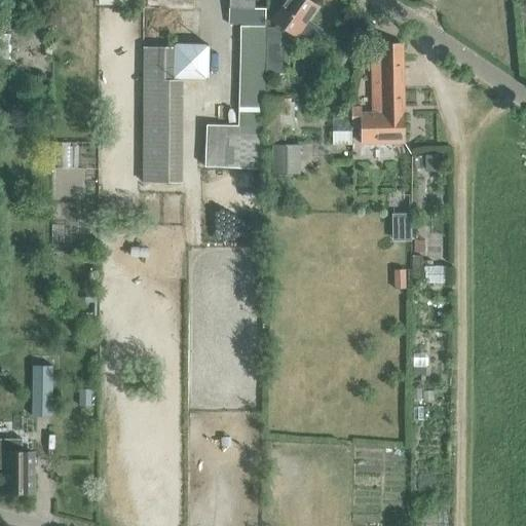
[(254,0),(228,0),(228,25),(265,27),(265,9),(254,9),(254,0)]
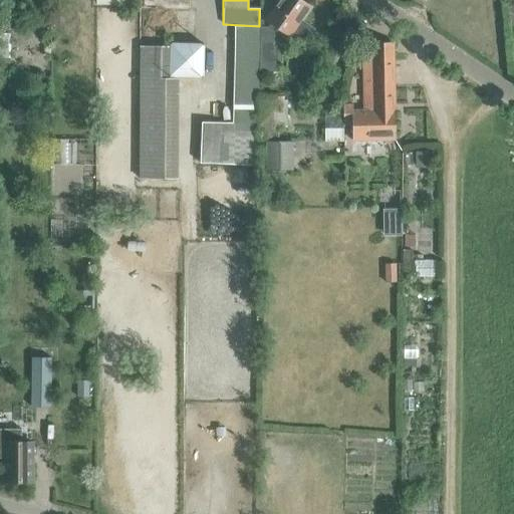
[(300,0),(280,0),(266,21),(303,47),(315,29),(301,20),(310,7),(300,0)]
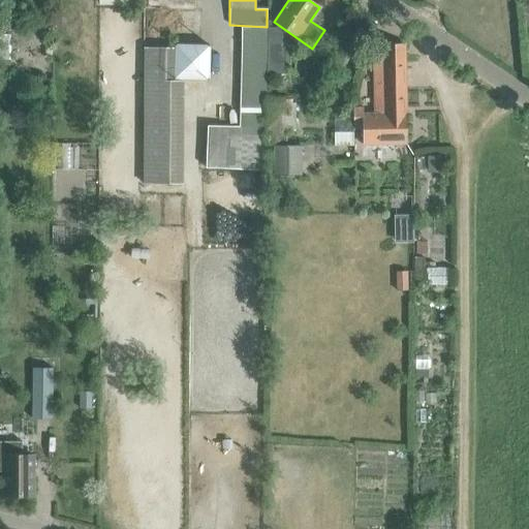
[(263,170),(265,135),(267,27),(242,27),(240,126),(208,126),(207,167),(263,170)]
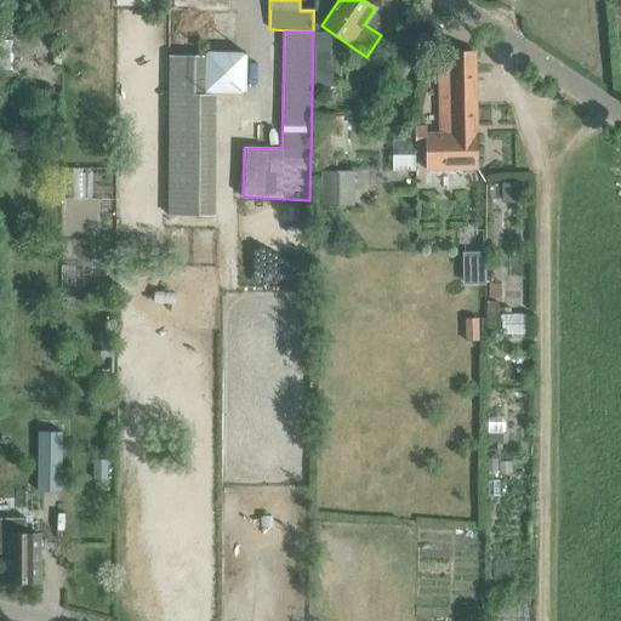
[(335,87),(335,79),(332,79),(334,56),(330,56),(330,33),(314,33),(313,87),(335,87)]
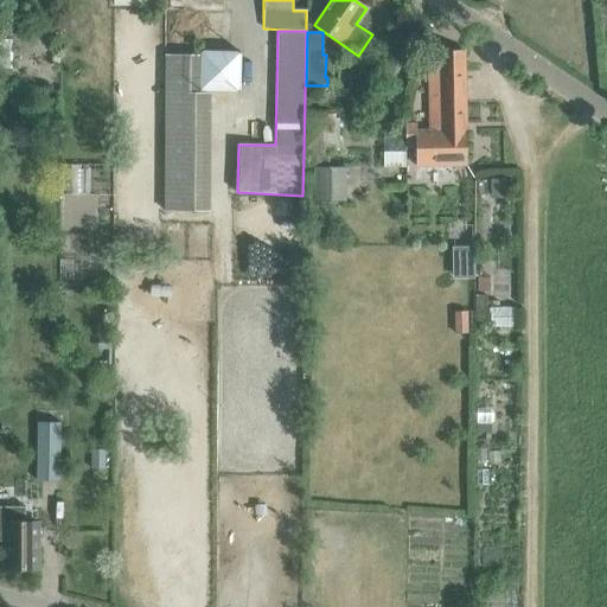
[(199,91),(210,91),(240,93),(241,52),(200,51),(199,91)]
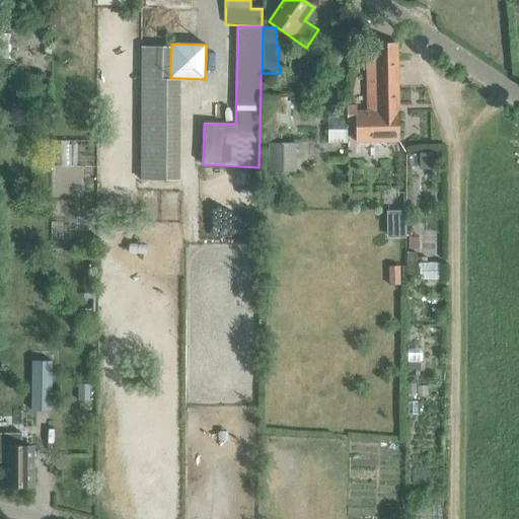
[(398,142),(396,45),(366,45),(368,112),(357,112),(357,105),(347,105),(347,115),(355,115),(356,143),(398,142)]
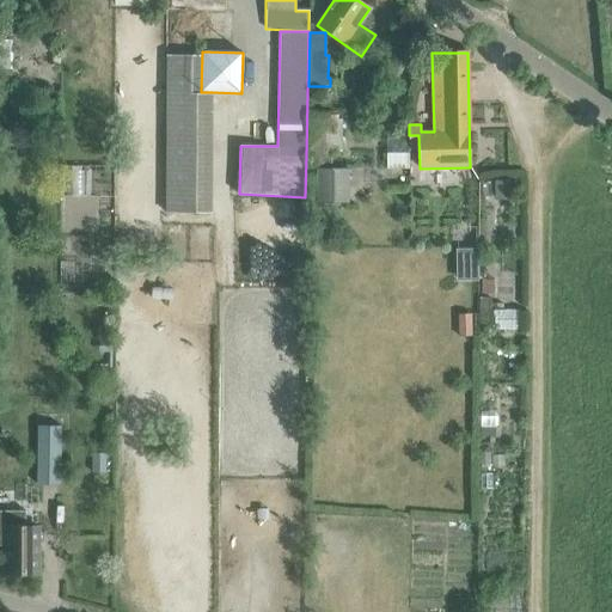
[(201,55),(166,55),(166,169),(166,214),(210,214),(212,93),(201,93),(201,55)]
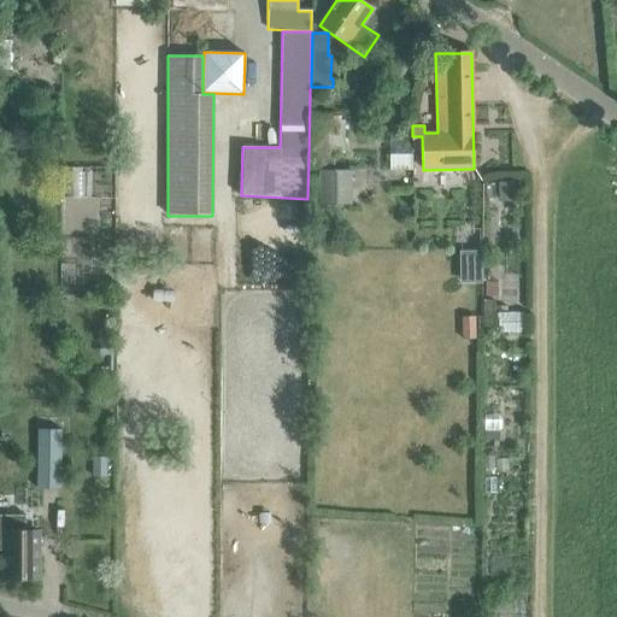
[(334,152),(345,152),(345,121),(341,121),(341,116),(311,116),(311,165),(334,165),(334,152)]
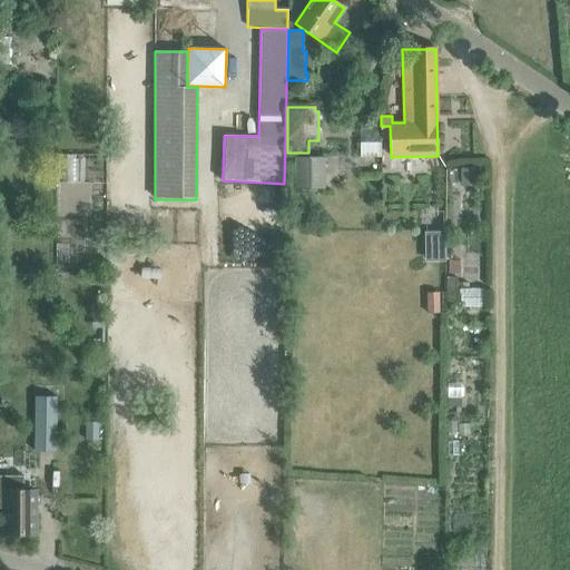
[(294,189),(325,189),(325,157),(294,157),(294,189)]
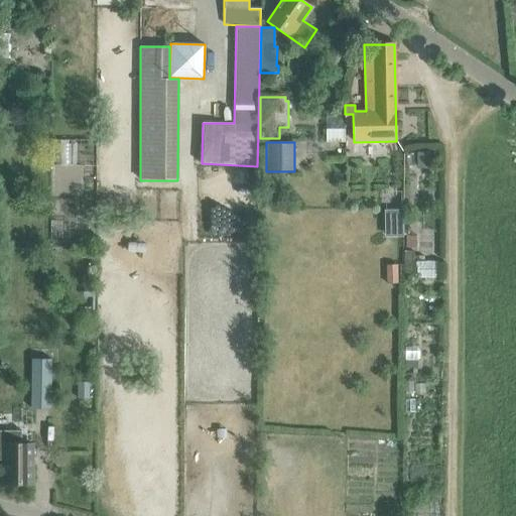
[(429,151),(417,151),(417,166),(429,166),(429,151)]
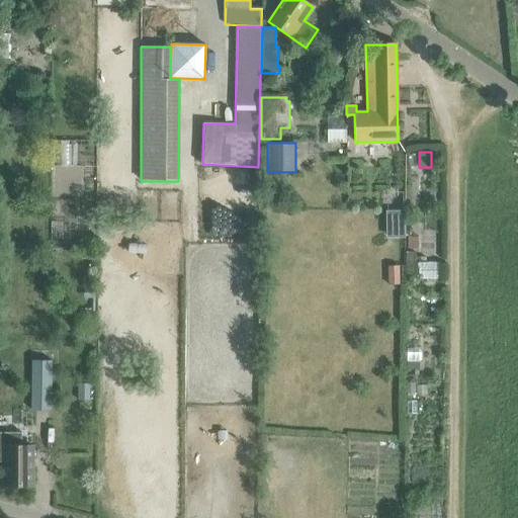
[(398,265),(387,266),(389,284),(399,283),(398,265)]
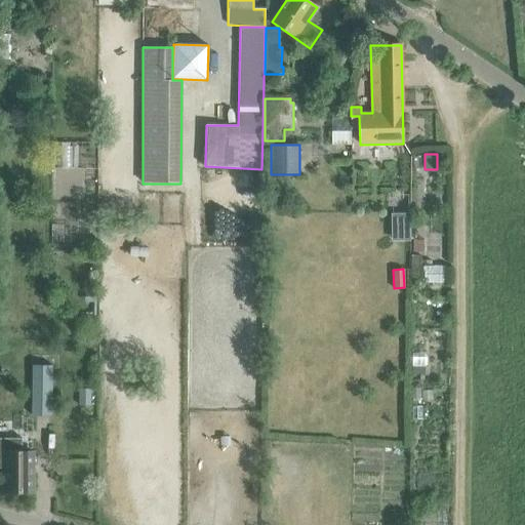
[(411,357),(411,373),(423,373),(423,357),(411,357)]
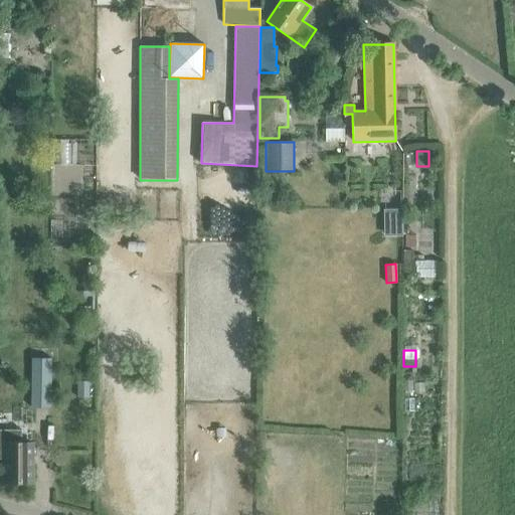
[(30,406),(32,406),(32,405),(49,406),(49,407),(50,407),(51,359),(31,358),(30,406)]
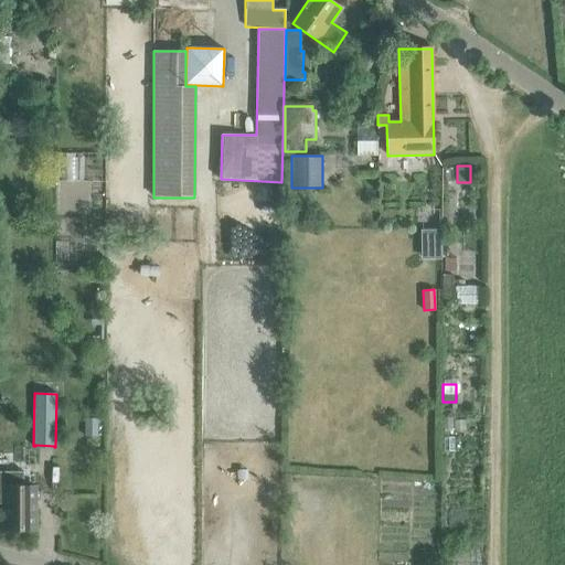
[(85,417),(85,436),(97,436),(97,417),(85,417)]
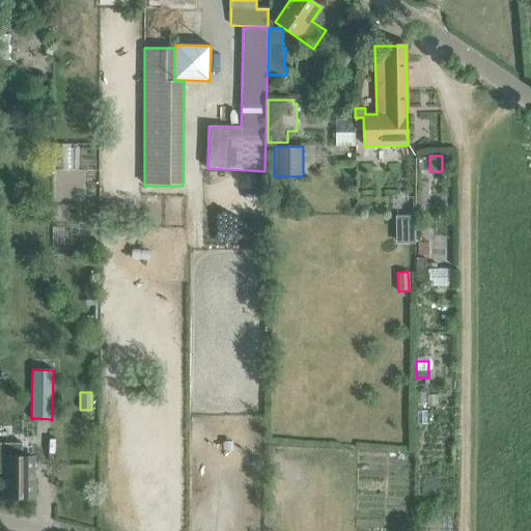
[(426,402),(437,402),(438,392),(426,392),(426,402)]
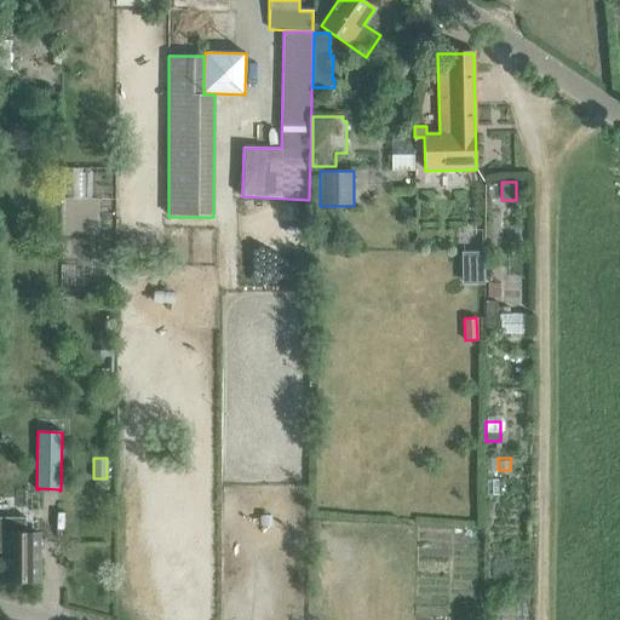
[(0,551),(6,552),(6,580),(39,580),(39,533),(26,533),(26,517),(0,516),(0,551)]
